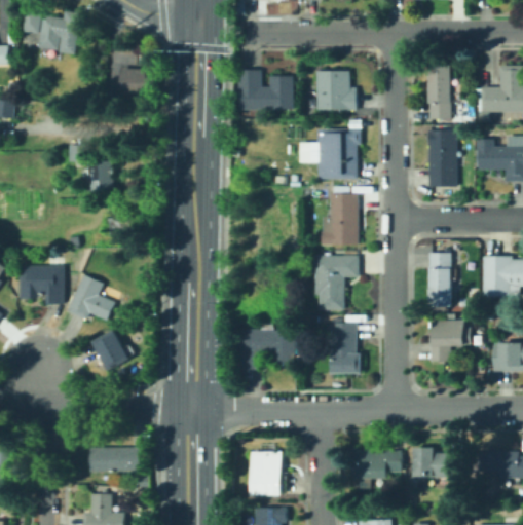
[(41,15),(64,19),(65,11),(80,14),(74,55),(58,52),(58,51),(38,48),(39,35),(20,32),(24,8),(42,11),(41,15)]
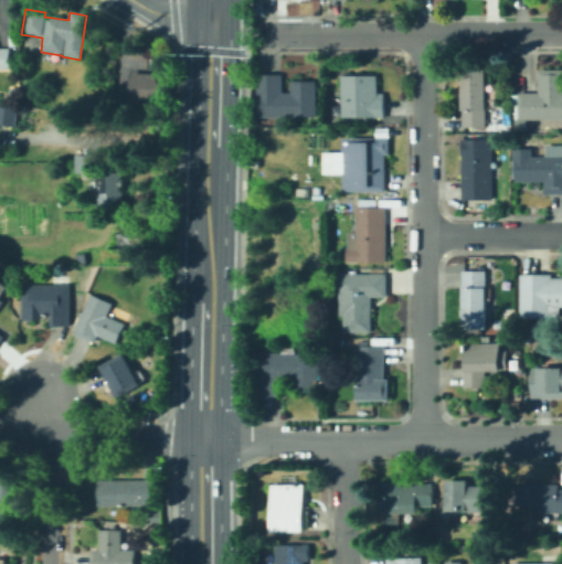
[(486,71),(485,128),(460,128),(462,71),(486,71)]
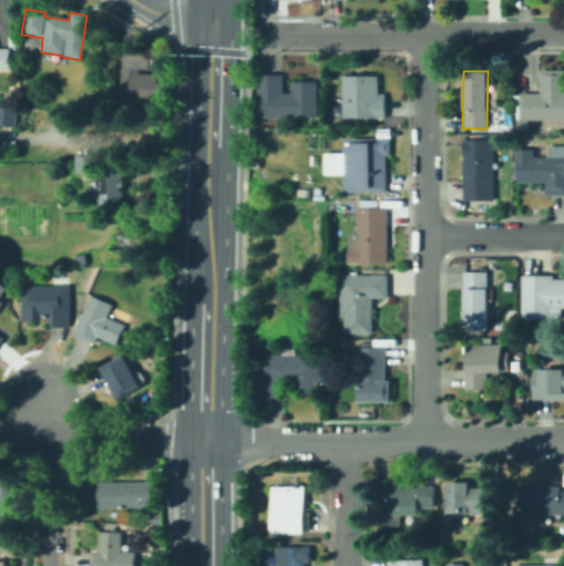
[(563,71),(563,121),(554,121),(554,131),(533,132),(532,121),(526,121),(526,132),(515,132),(515,122),(519,122),(519,94),(539,94),(539,71),(563,71)]
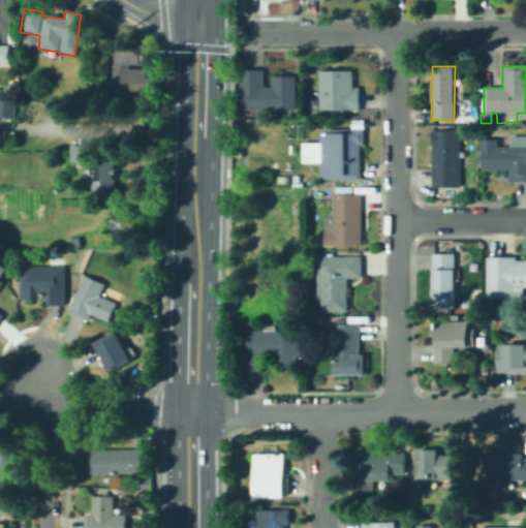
[(157,79),(156,100),(121,99),(122,69),(148,70),(147,79),(157,79)]
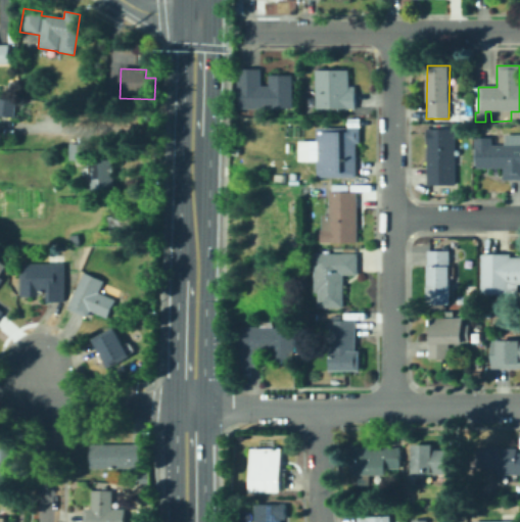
[(261,87),(268,87),(268,77),(290,76),(290,109),(270,109),(270,115),(261,115),(261,110),(237,110),(237,69),(261,69),(261,87)]
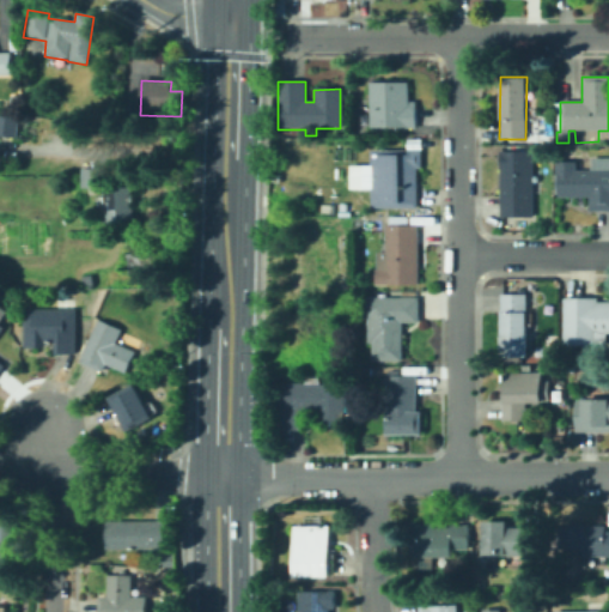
[(414,102),(415,129),(405,128),(369,128),(369,83),(408,83),(408,102),(414,102)]
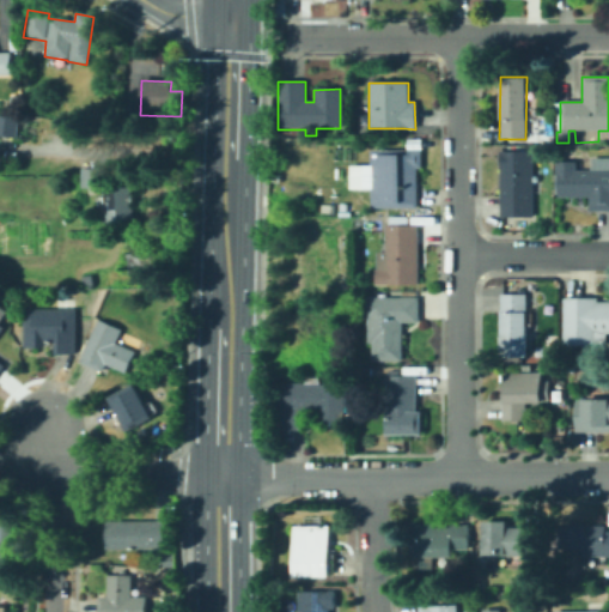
[(0,116),(18,119),(17,139),(0,138),(0,116)]
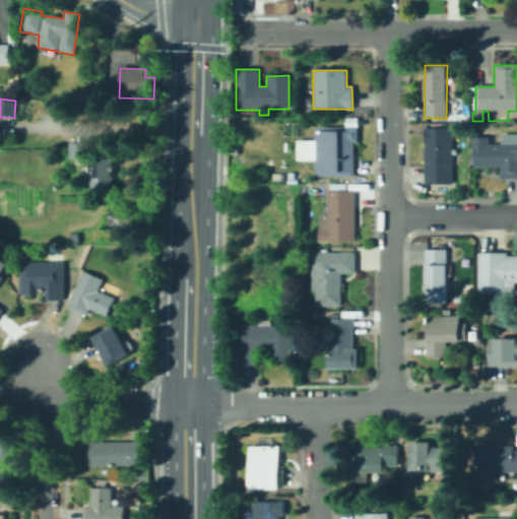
[(357,128),(357,143),(352,143),(352,177),(314,177),(314,128),(357,128)]
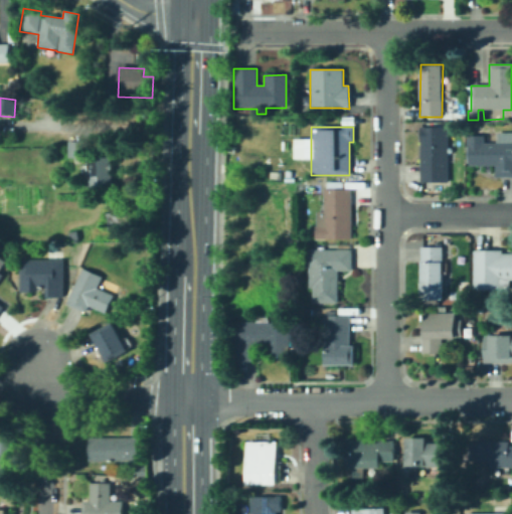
[(448,128),(448,183),(419,183),(419,127),(424,127),(424,128),(448,128)]
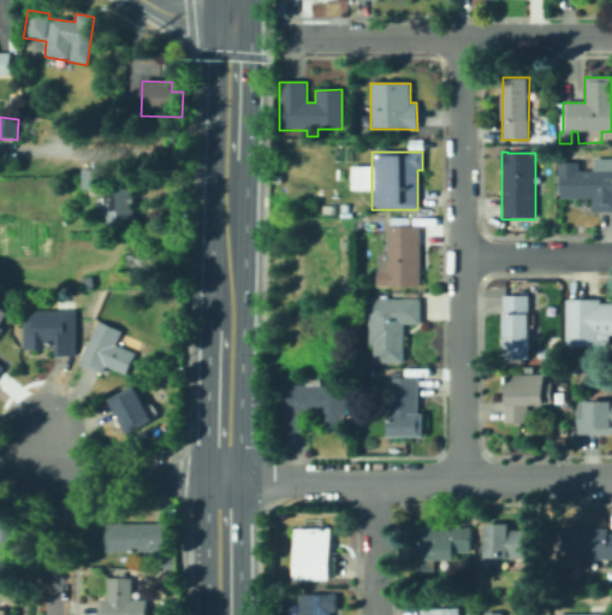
[(611,160),(611,213),(590,213),(590,200),(559,200),(559,196),(556,196),(556,177),(558,177),(558,164),(578,163),(578,172),(593,172),(593,160),(611,160)]
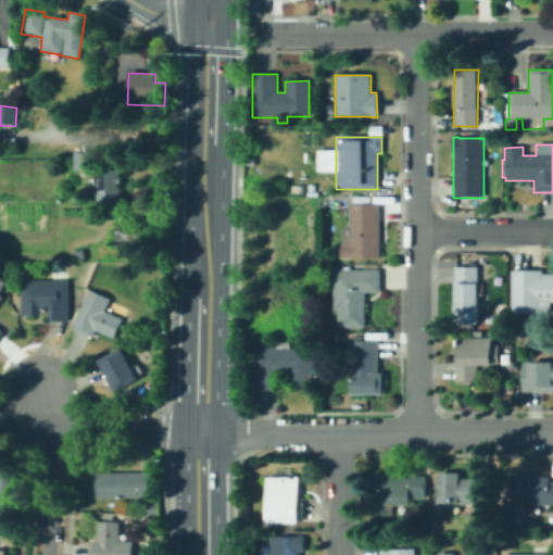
[(95,153),(95,172),(74,172),(74,153),(95,153)]
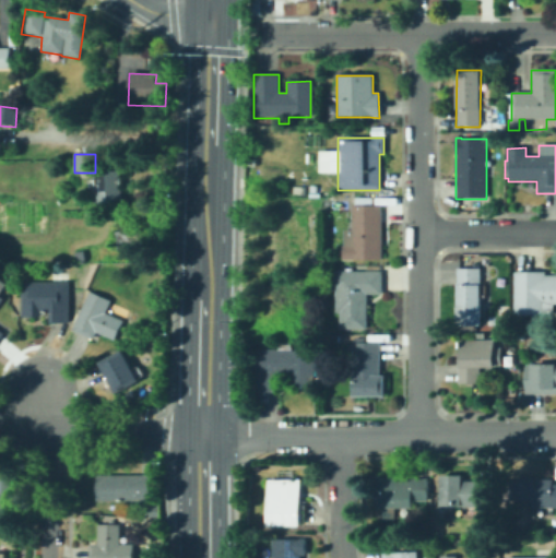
[(119,171),(119,178),(122,178),(122,187),(120,187),(121,202),(98,203),(98,171),(119,171)]
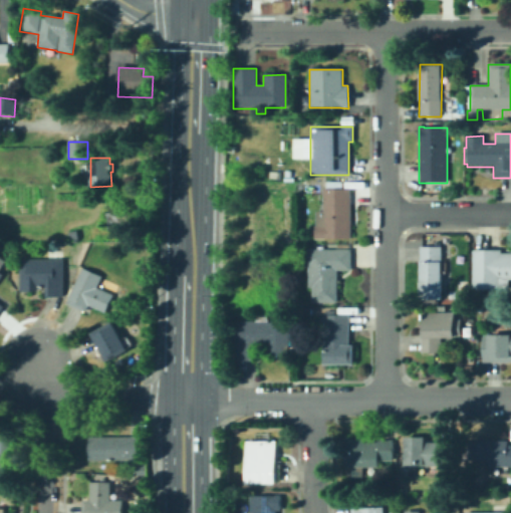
[(349,189),(350,240),(313,240),(313,227),(314,227),(314,212),(321,212),(321,189),(349,189)]
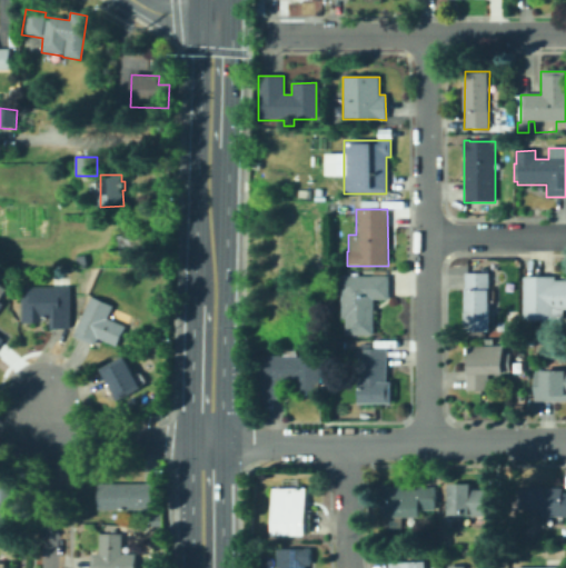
[(144,255),(118,256),(117,237),(142,235),(144,255)]
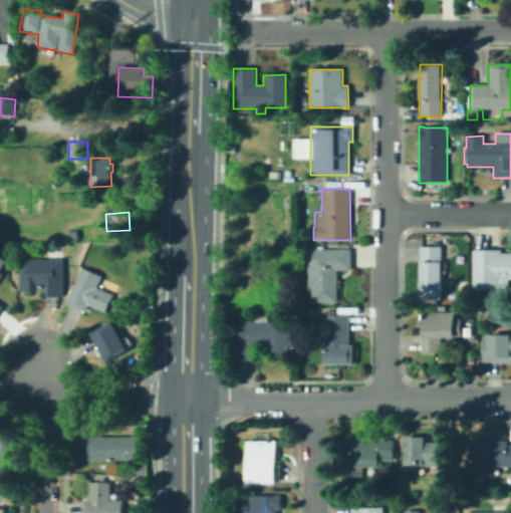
[(76,242),(68,243),(68,232),(76,232),(76,242)]
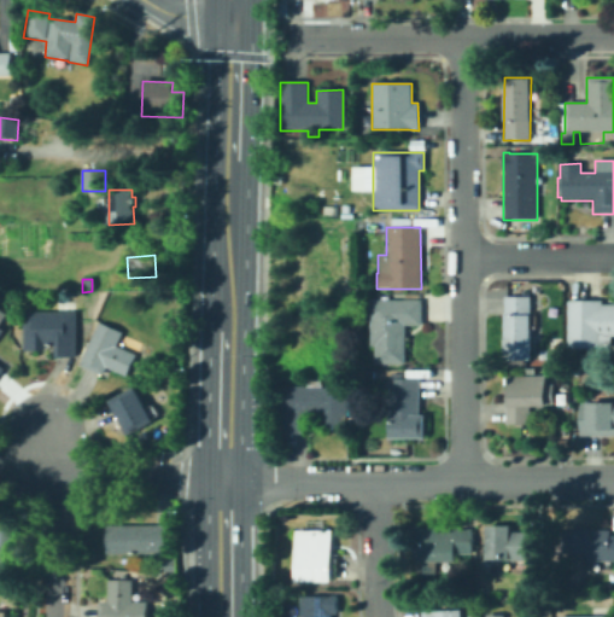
[(530,337),(530,361),(503,361),(503,339),(504,337),(503,297),(530,297),(530,337)]
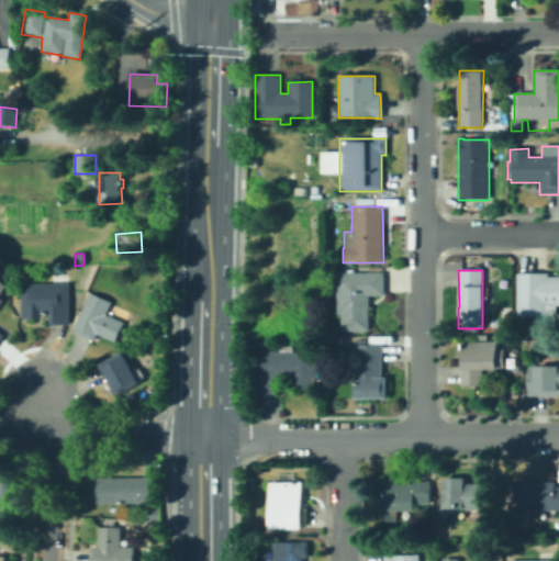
[(383,273),(383,296),(368,296),(368,306),(368,332),(341,332),(341,315),(336,315),(336,292),(332,292),(332,273),(383,273)]
